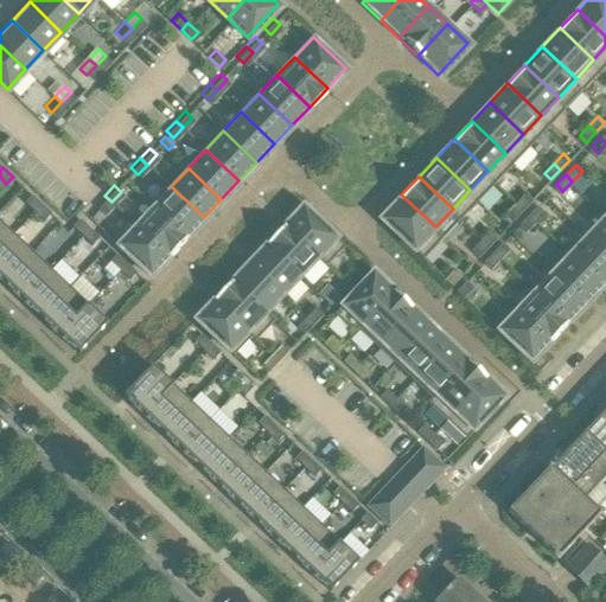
[(153,205),(186,236),(204,217),(171,186),(153,205)]
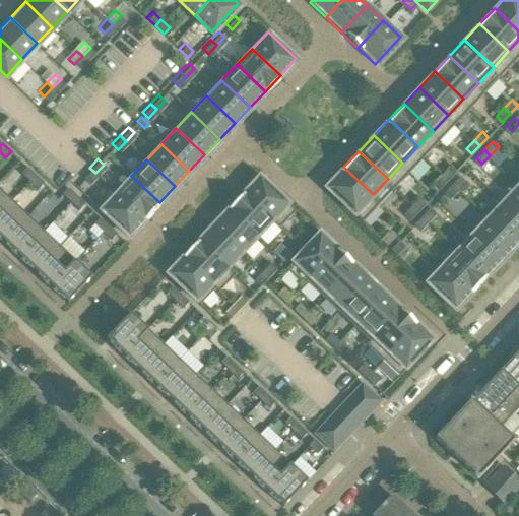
[(452,164),(444,172),(450,177),(458,169),(452,164)]
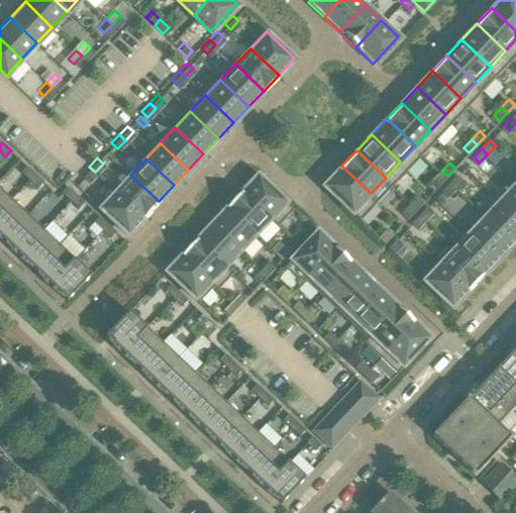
[(20,170),(28,178),(34,172),(25,164),(20,170)]
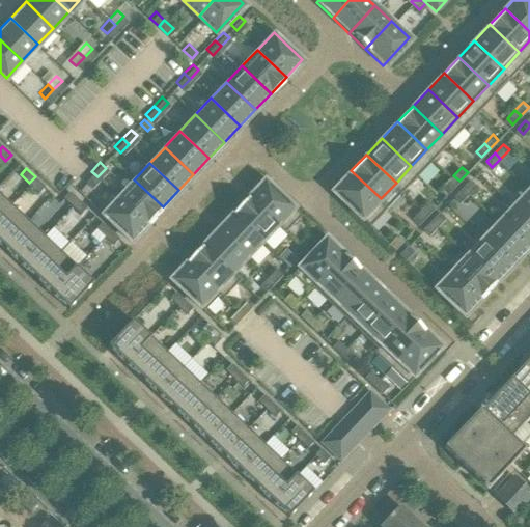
[(381,198),(351,170),(335,188),(364,216),(381,198)]
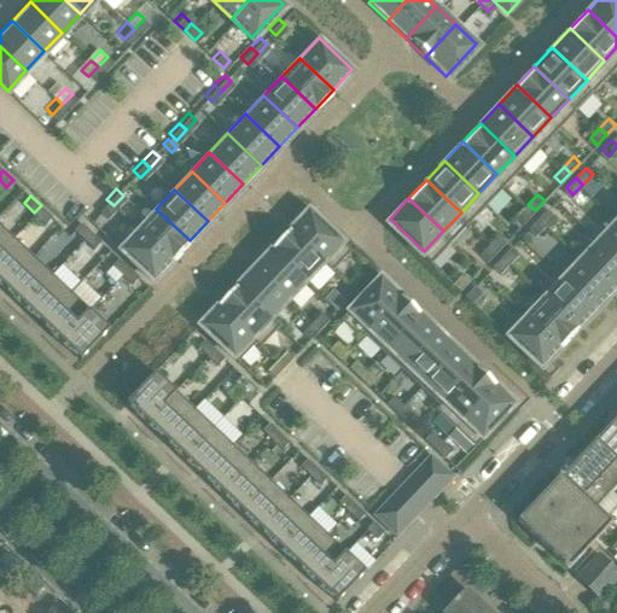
[(114,205),(106,199),(98,209),(104,215),(114,205)]
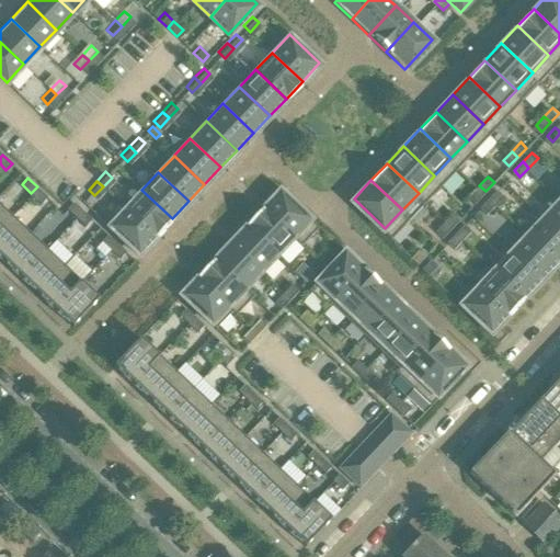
[(259,203),(289,232),(307,215),(275,185),(275,186),(259,203)]
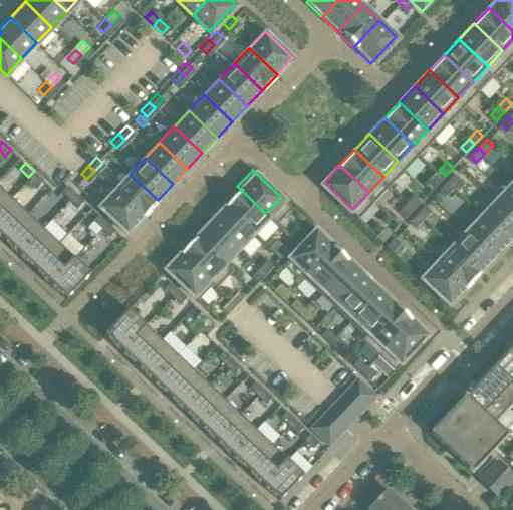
[(445,175),(439,170),(431,178),(437,184),(445,175)]
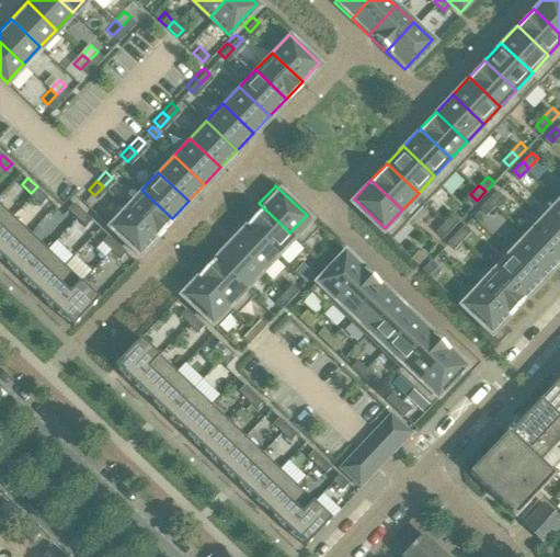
[(37,186),(31,193),(41,202),(46,195),(37,186)]
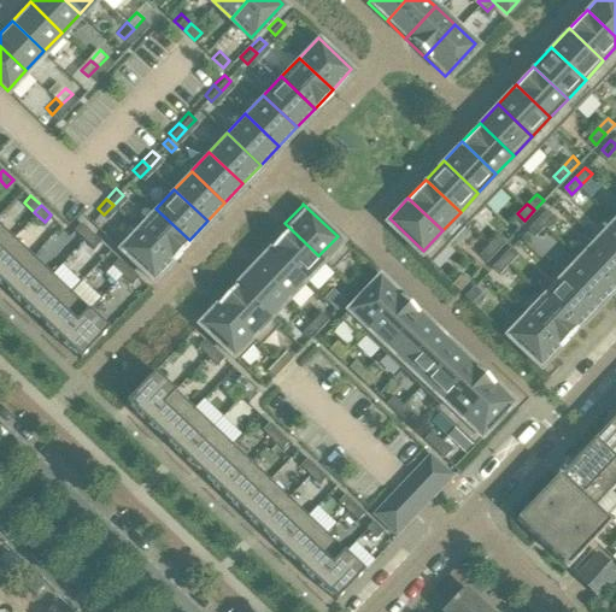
[(549,205),(539,216),(546,222),(556,212),(549,205)]
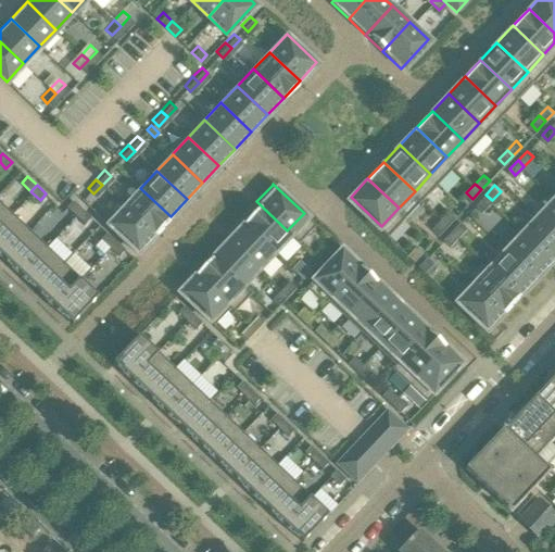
[(140,188),(124,205),(154,234),(171,216),(140,188)]
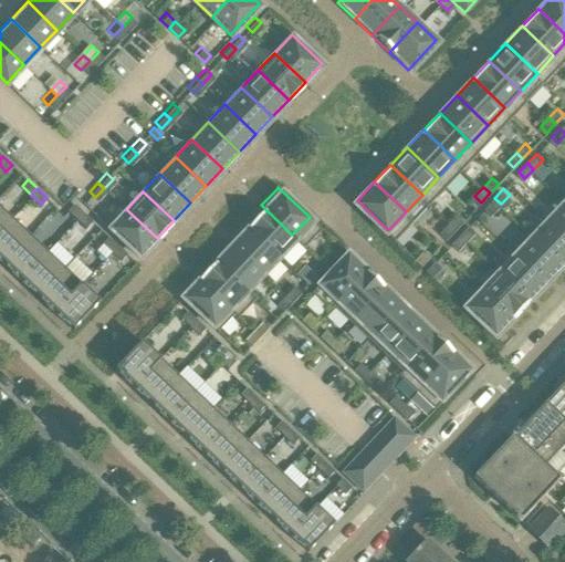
[(501,204),(494,198),(485,207),(492,212),(501,204)]
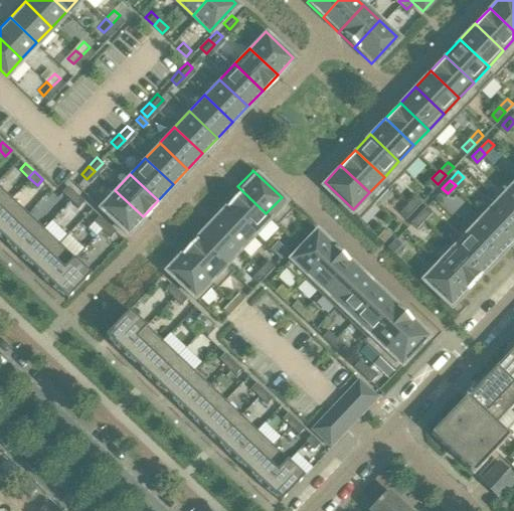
[(513,182),(500,197),(513,210),(513,182)]
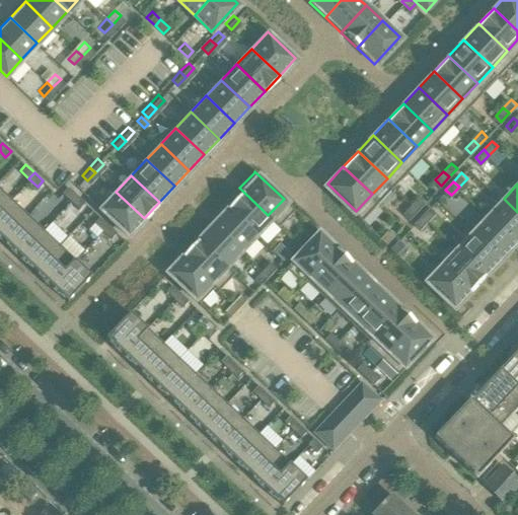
[(0,209),(11,197),(0,186),(0,209)]
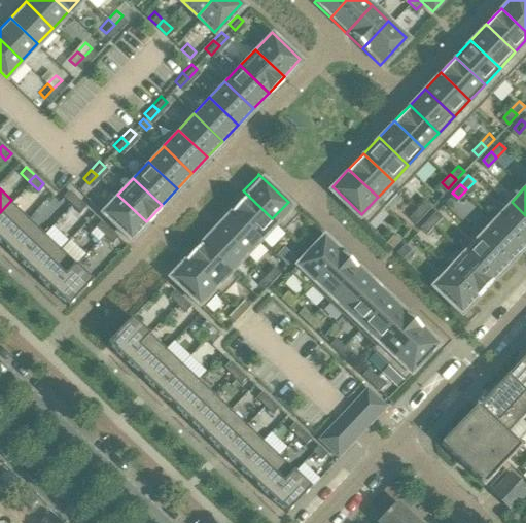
[(63,194),(71,202),(76,197),(68,188),(63,194)]
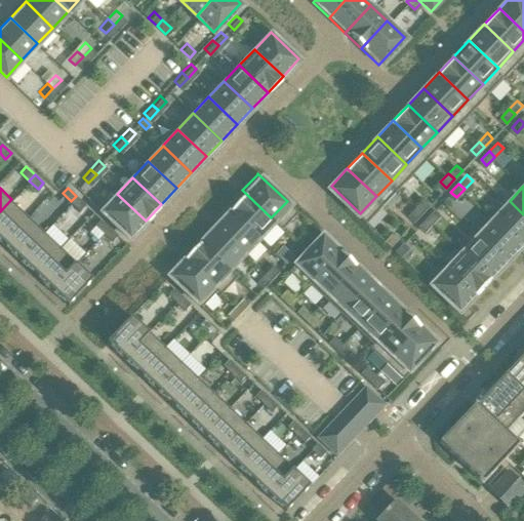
[(228,206),(227,206),(255,234),(271,217),(242,190),(228,206)]
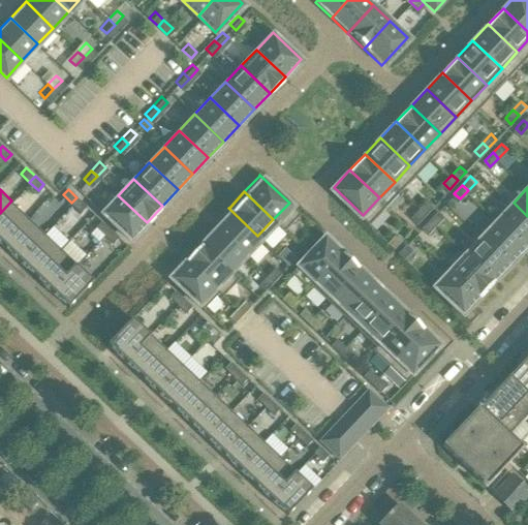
[(147,222),(118,195),(102,212),(130,240),(147,222)]
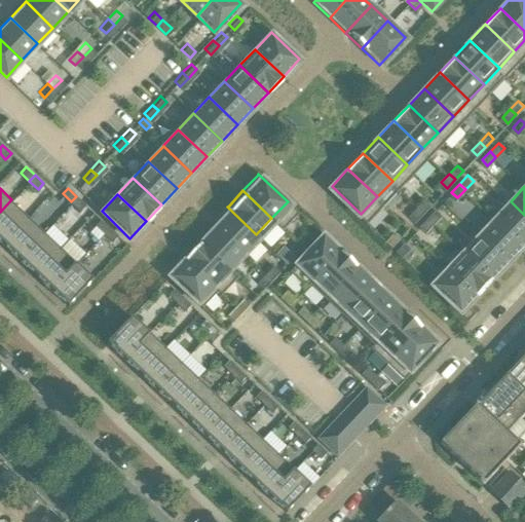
[(76,196),(71,201),(79,210),(85,204),(76,196)]
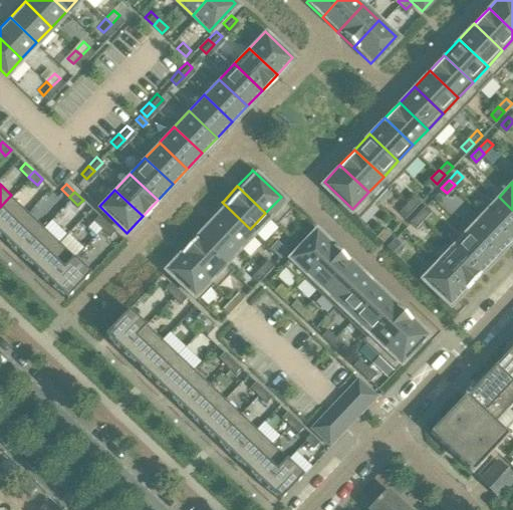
[(417,193),(409,201),(415,207),(423,198),(417,193)]
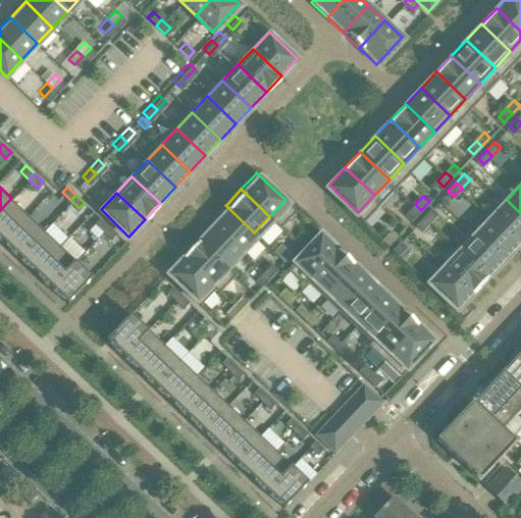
[(0,239),(2,241),(28,213),(11,198),(0,210),(0,239)]
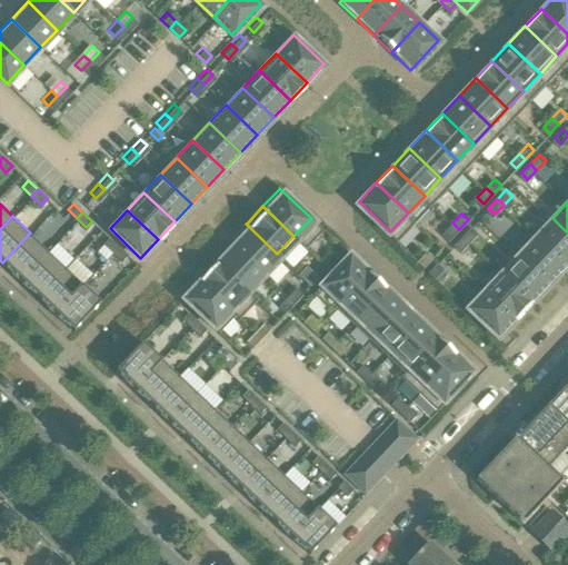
[(567,233),(552,218),(537,236),(567,265),(567,264),(567,233)]
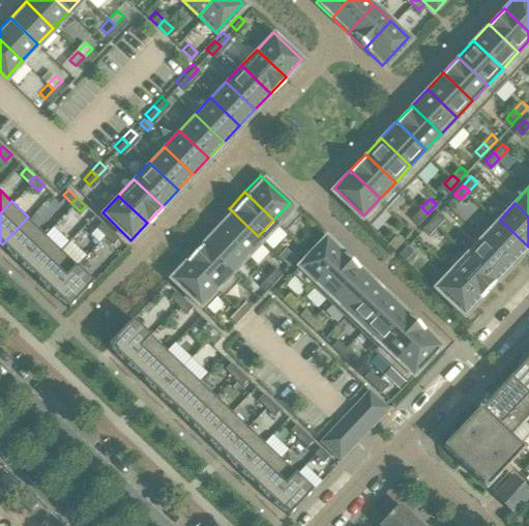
[(428,213),(421,207),(413,215),(419,222),(428,213)]
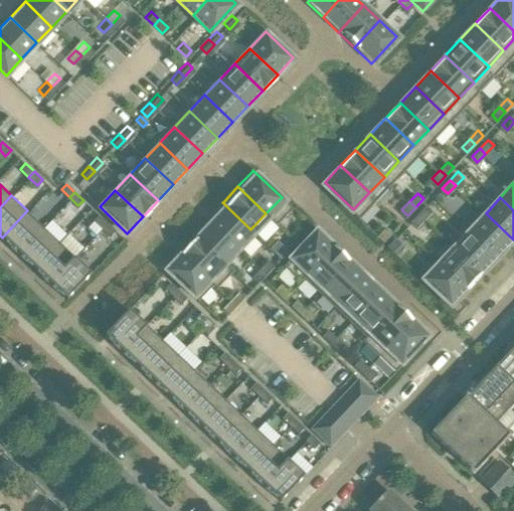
[(208,217),(207,218),(235,245),(250,229),(222,202),(208,217)]
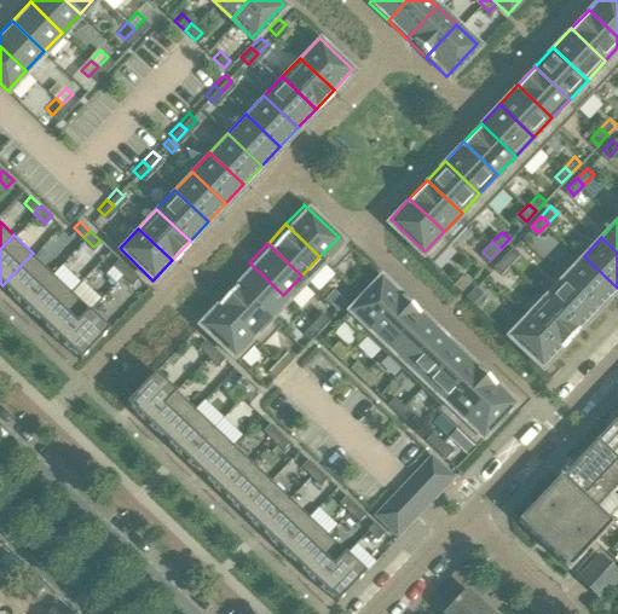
[(514,243),(504,254),(512,260),(521,250),(514,243)]
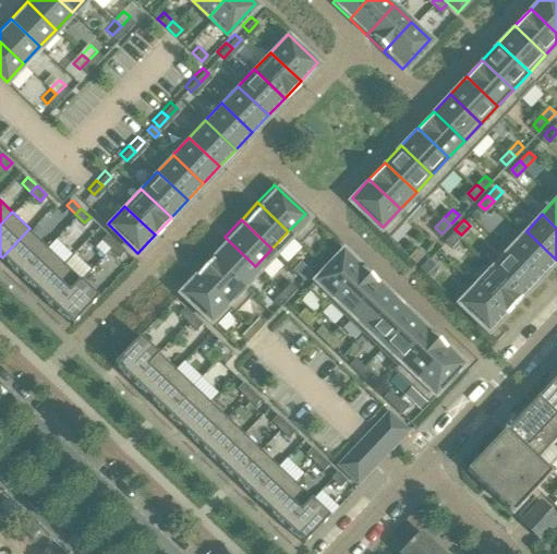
[(10,264),(19,274),(46,244),(29,228),(2,257),(5,261),(8,263),(10,264)]
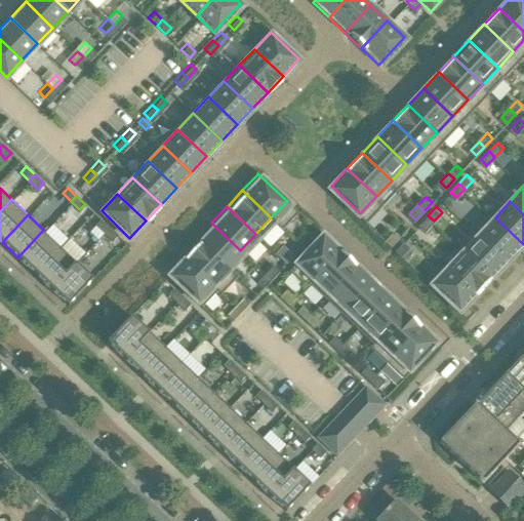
[(434,221),(428,215),(419,224),(426,230),(434,221)]
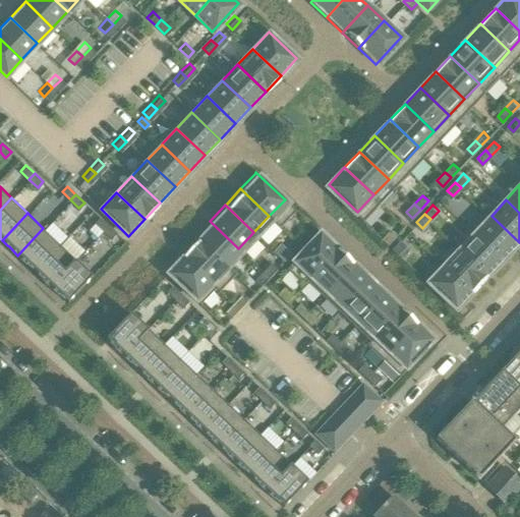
[(94,222),(102,230),(107,224),(99,216),(94,222)]
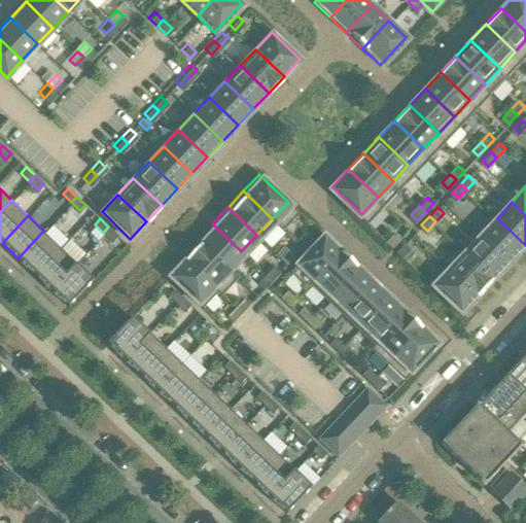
[(497,218),(482,234),(510,262),(525,245),(497,218)]
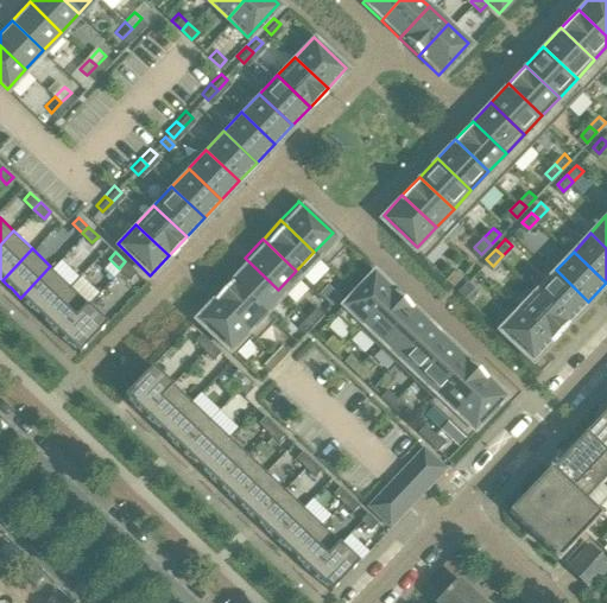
[(228,275),(227,275),(261,308),(278,290),(245,258),(228,275)]
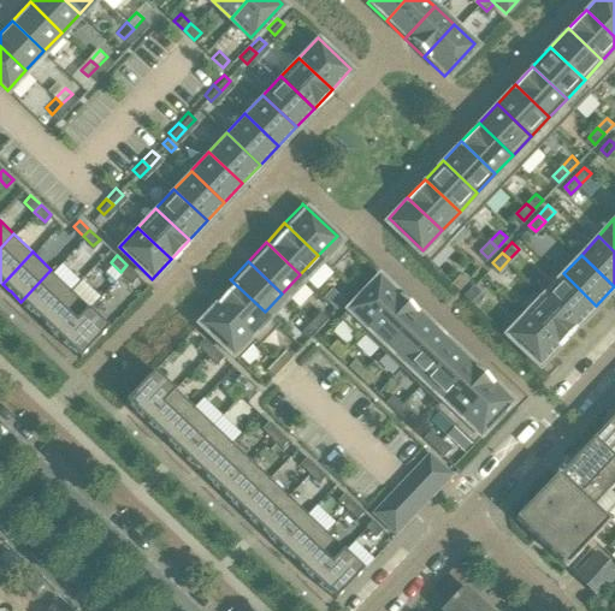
[(126,265),(120,272),(130,282),(137,274),(126,265)]
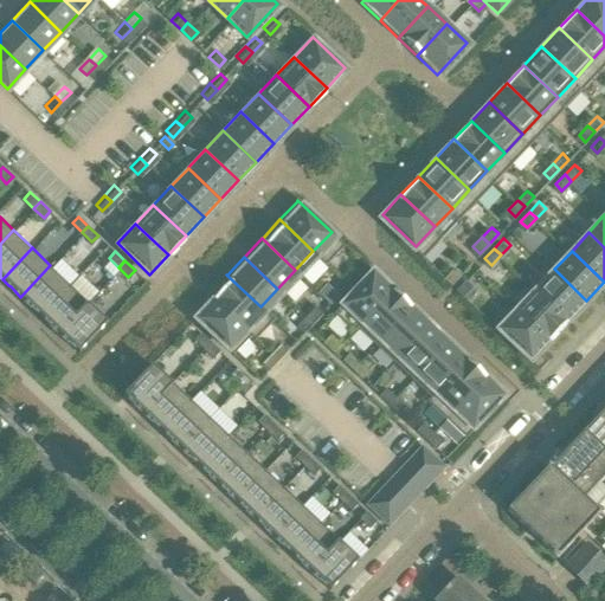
[(456,264),(446,275),(454,280),(463,271),(456,264)]
